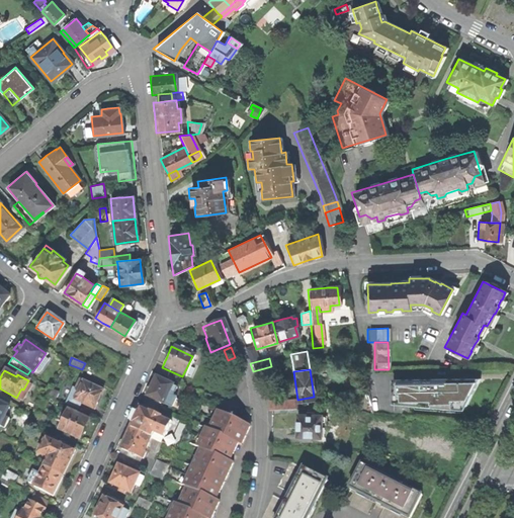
[(174,387),(154,378),(149,387),(145,397),(169,408),(173,398),(170,397),(174,387)]
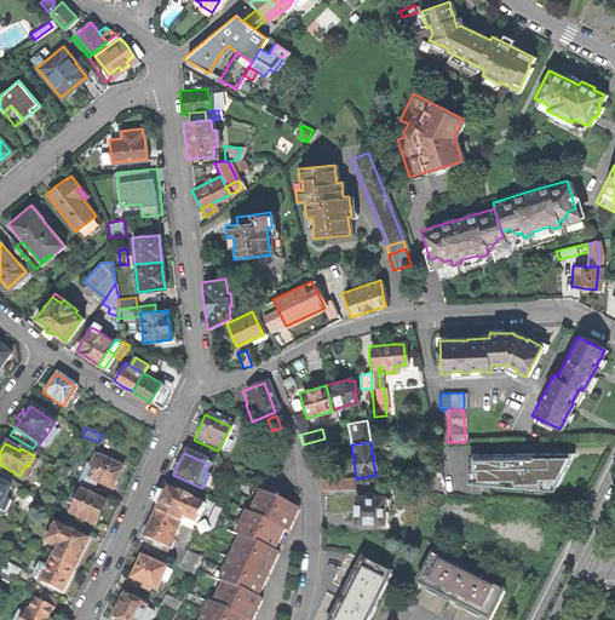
[(507,454),(466,454),(467,483),(494,486),(494,489),(539,493),(539,489),(549,491),(549,486),(555,486),(572,453),(507,454)]
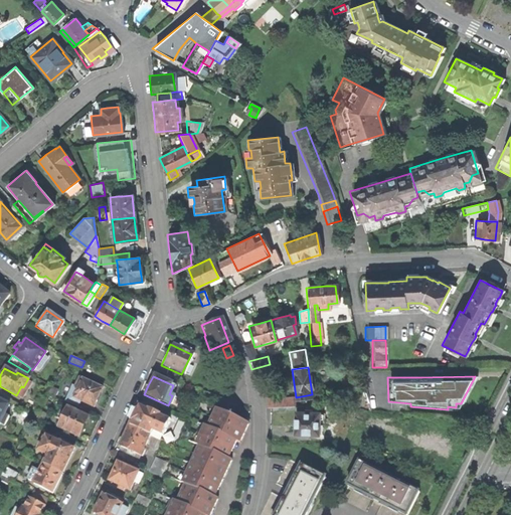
[(97,397),(101,388),(76,377),(73,386),(72,387),(75,388),(71,397),(79,401),(92,406),(97,397)]
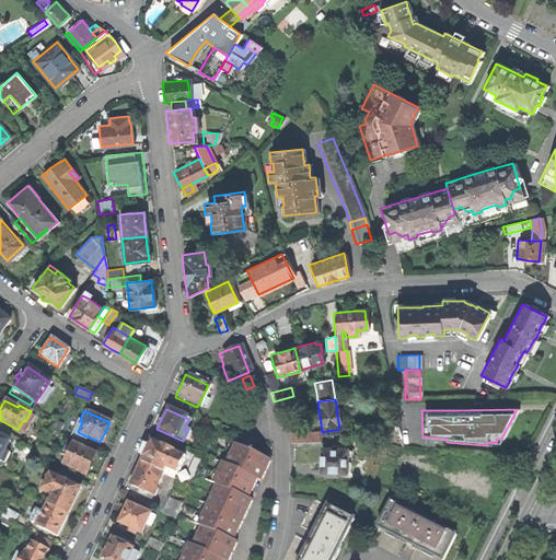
[(79,421),(80,420),(77,419),(69,436),(83,443),(87,436),(78,432),(82,422),(79,421)]
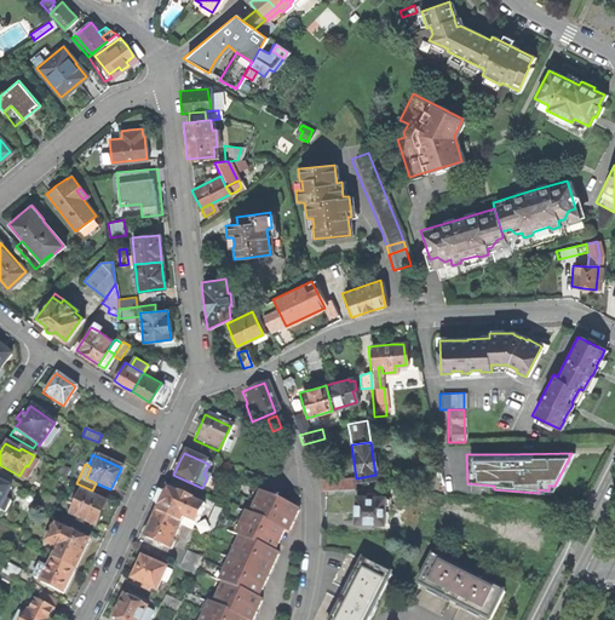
[(56,474),(64,477),(68,470),(59,465),(56,474)]
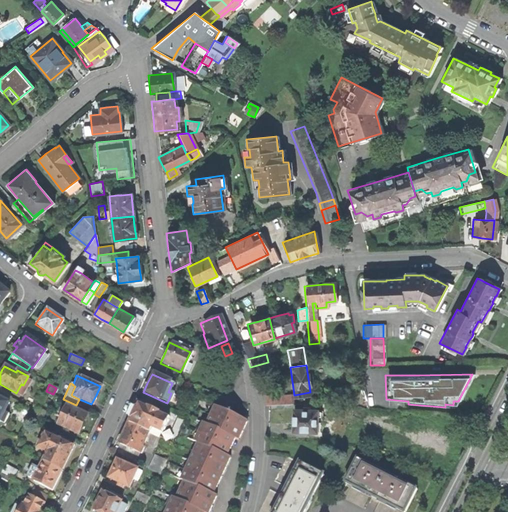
[(292,404),(292,394),(281,395),(281,397),(281,405),(292,404)]
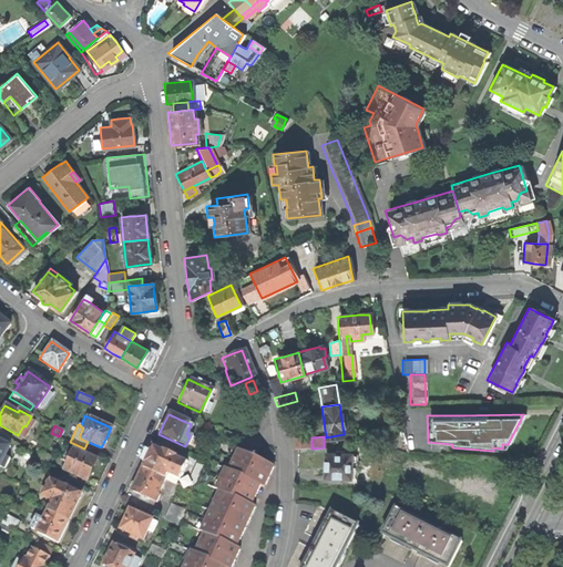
[(23,447),(38,454),(42,446),(28,439),(23,447)]
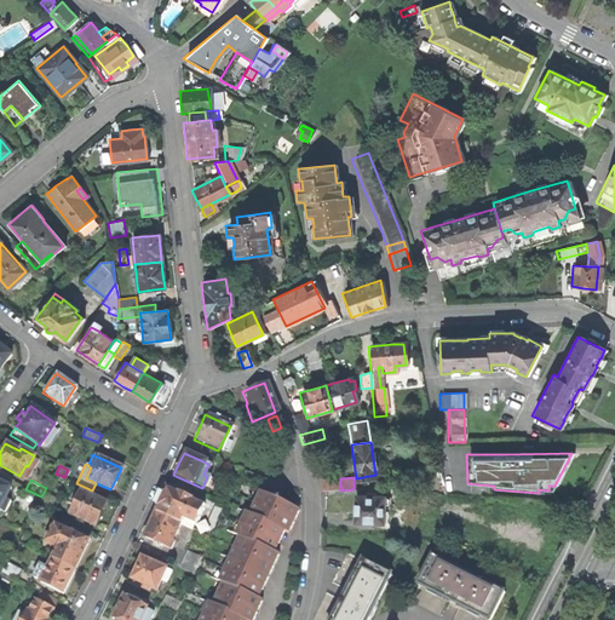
[(321,492),(340,491),(340,481),(321,482),(321,492)]
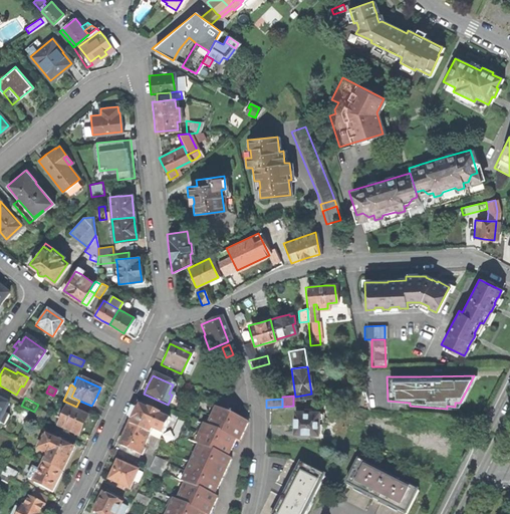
[(61,419),(66,408),(59,405),(54,416),(61,419)]
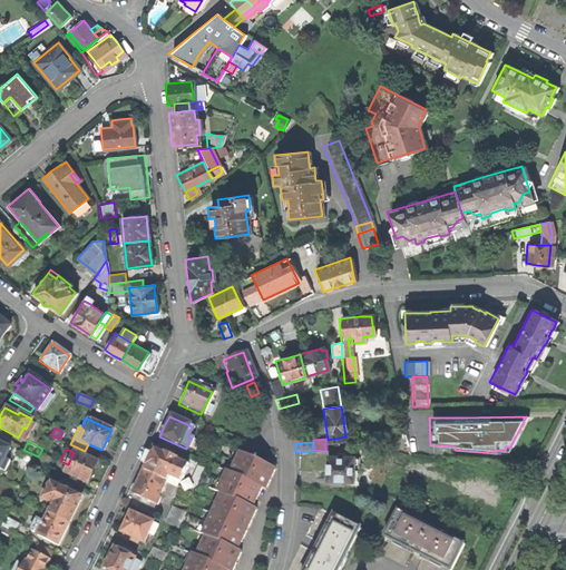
[(185,464),(150,449),(146,460),(140,471),(163,482),(165,478),(177,482),(185,464)]
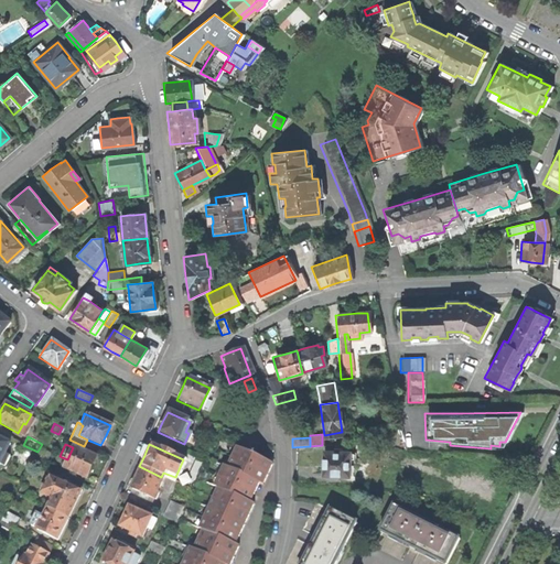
[(63,468),(85,479),(90,468),(95,457),(73,447),(67,459),(63,468)]
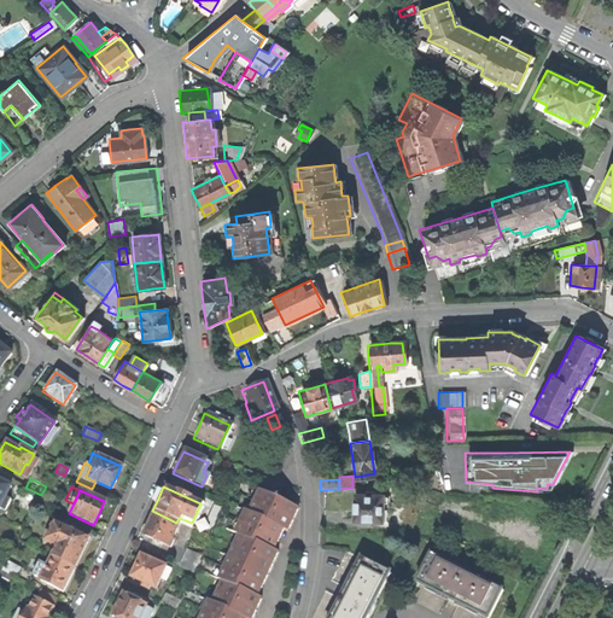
[(257,490),(246,513),(280,529),(284,530),(286,525),(292,513),(295,508),(257,490)]
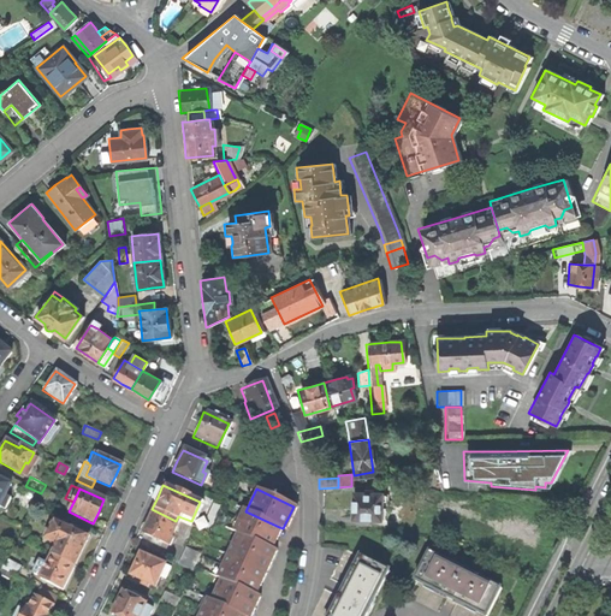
[(369,495),(353,493),(353,504),(351,520),(379,520),(379,505),(380,505),(380,493),(369,493),(369,495)]
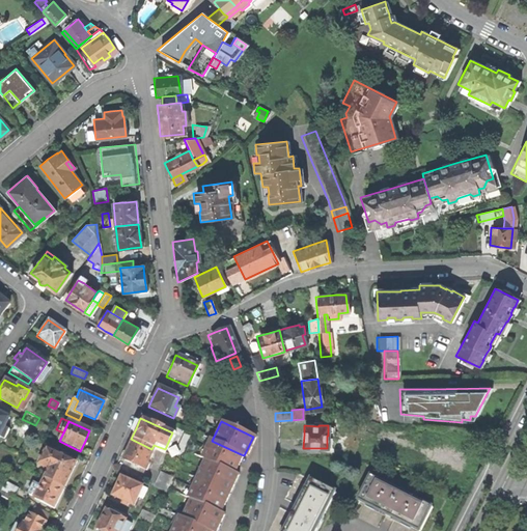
[(421,432),(415,440),(422,446),(428,439),(421,432)]
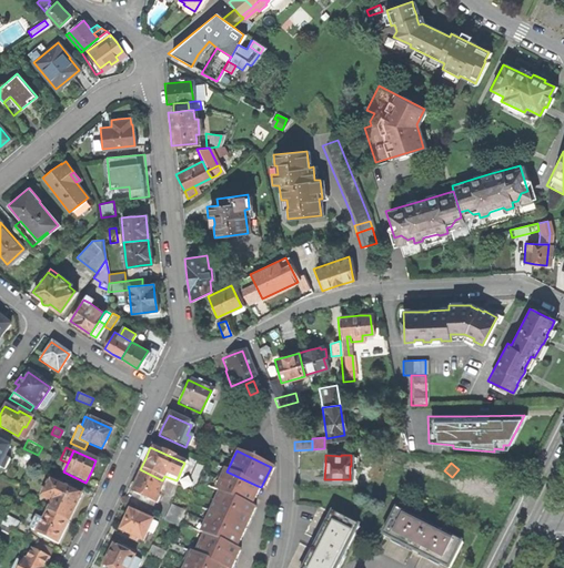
[(155,497),(162,480),(140,469),(134,482),(129,493),(153,504),(157,498),(155,497)]
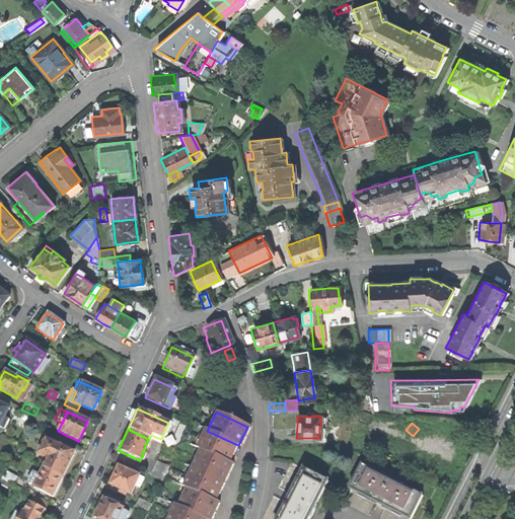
[(233,447),(235,444),(207,431),(203,429),(195,447),(199,449),(227,462),(230,455),(233,447)]
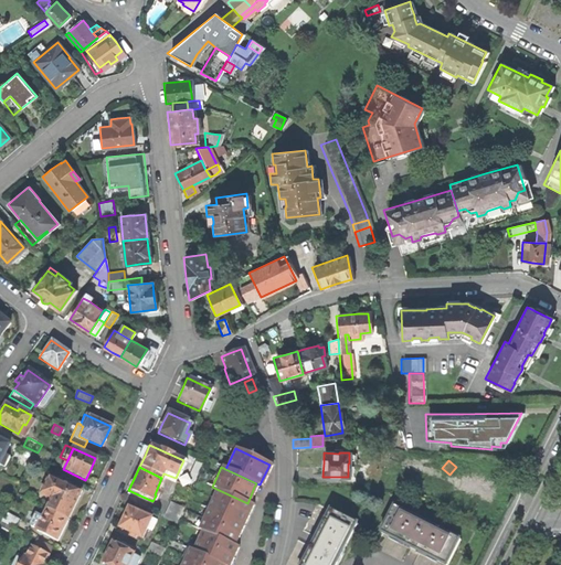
[(45,509),(66,520),(74,504),(80,491),(48,476),(39,494),(50,499),(45,509)]
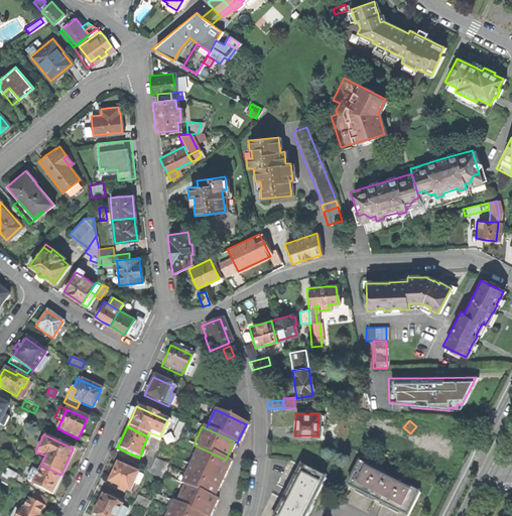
[(229,462),(226,460),(198,446),(179,484),(183,486),(212,499),(216,491),(219,483),(223,476),(226,469),(229,462)]
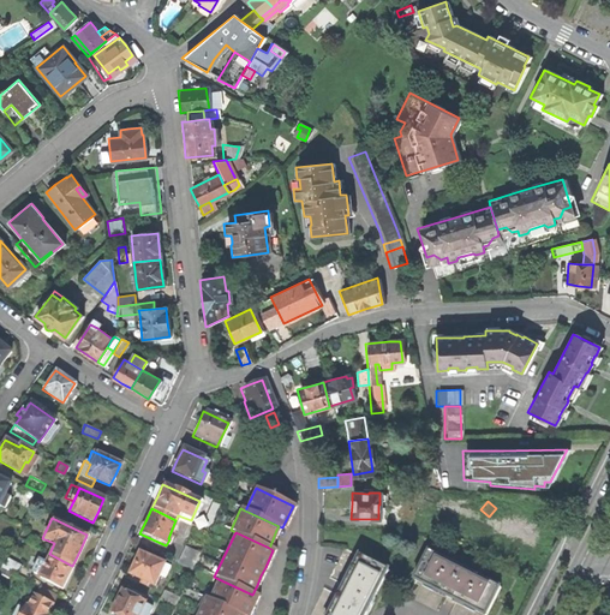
[(197,554),(183,548),(174,565),(189,571),(197,554)]
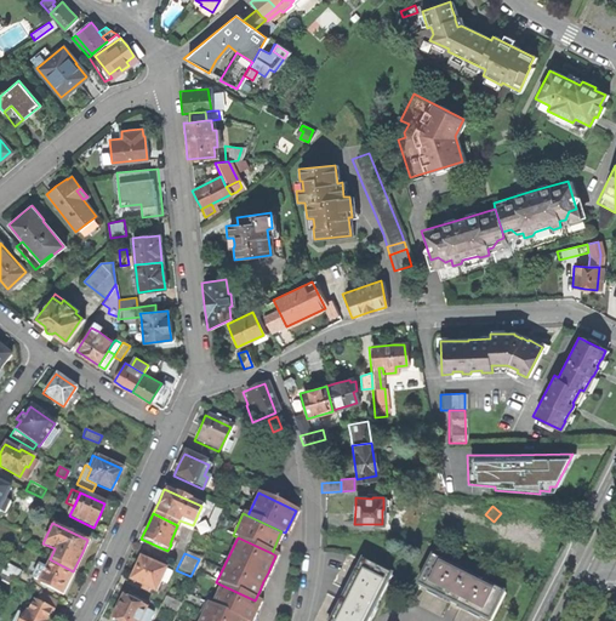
[(4,564),(20,573),(24,564),(7,556),(4,564)]
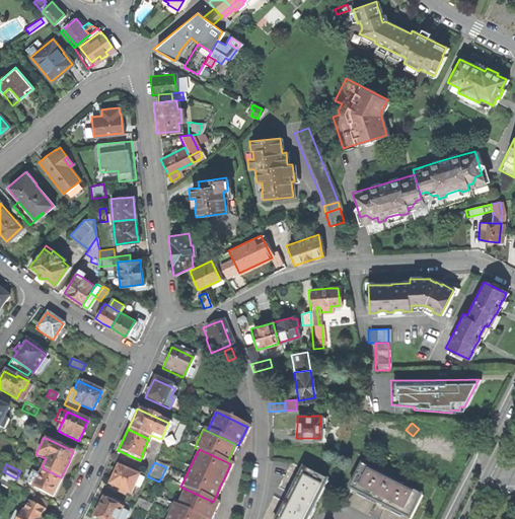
[(418,496),(359,465),(347,490),(348,490),(374,503),(375,503),(377,504),(380,505),(380,506),(406,518),(407,518),(419,496),(418,496)]
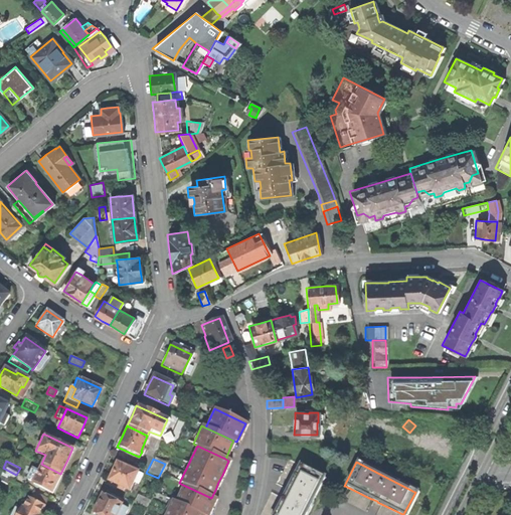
[(136,482),(140,476),(135,473),(115,463),(110,473),(106,481),(127,491),(132,480),(136,482)]
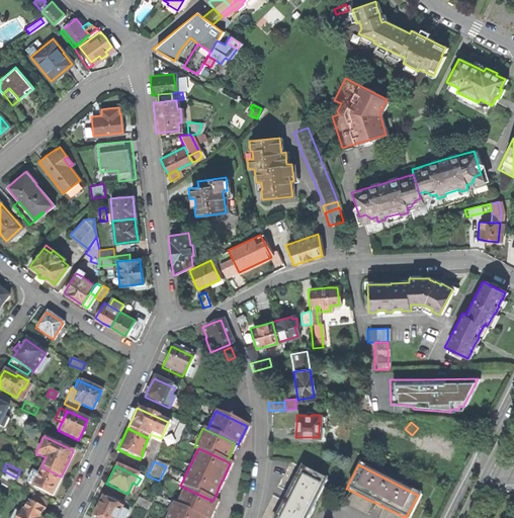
[(32,486),(31,487),(52,497),(57,487),(61,477),(41,466),(37,475),(32,486)]
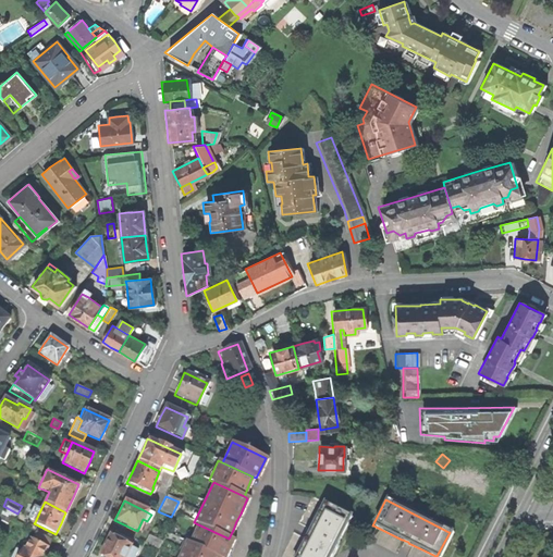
[(348,517),(348,516),(322,503),(322,504),(322,505),(308,532),(308,533),(307,535),(306,537),(305,537),(295,556),(327,556),(347,517),(348,517)]
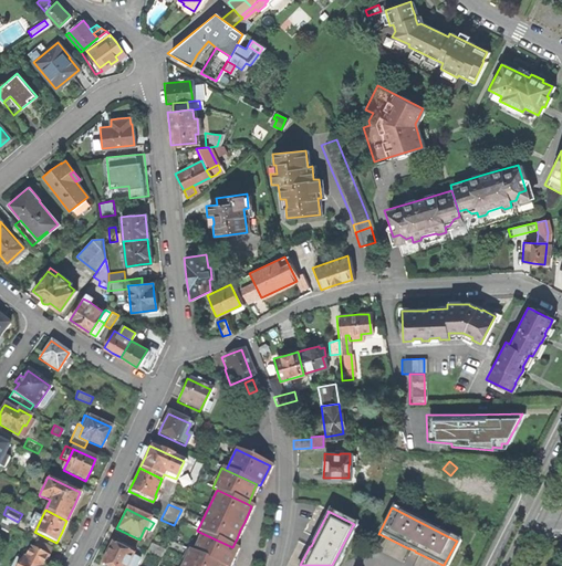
[(0,520),(0,522),(14,528),(18,522),(3,514),(0,520)]
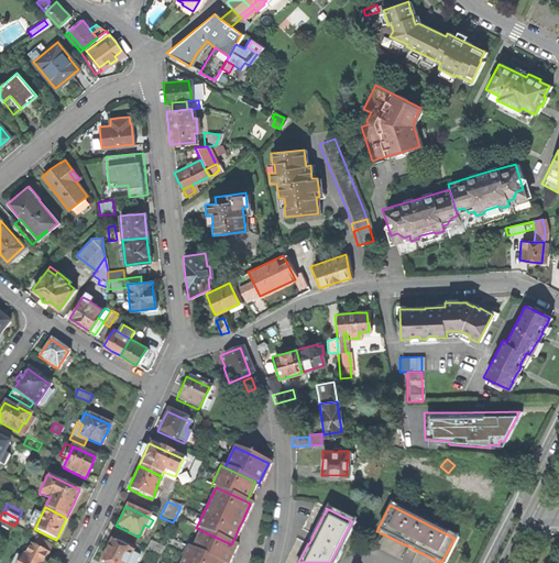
[(35,528),(41,516),(34,512),(29,525),(35,528)]
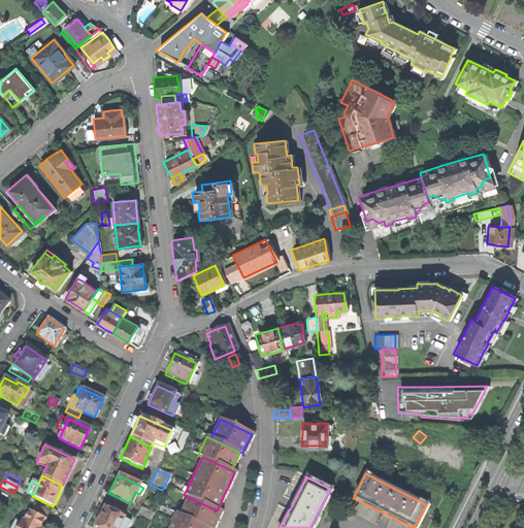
[(220,512),(217,510),(188,497),(178,516),(205,527),(213,527),(215,525),(219,515),(220,512)]
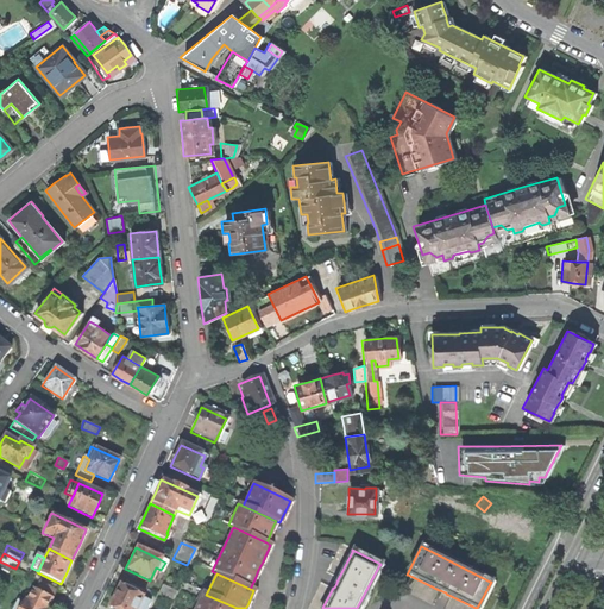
[(143,608),(146,602),(140,598),(142,596),(139,595),(140,592),(129,586),(126,589),(119,585),(112,597),(107,608),(109,608),(108,608),(143,608)]
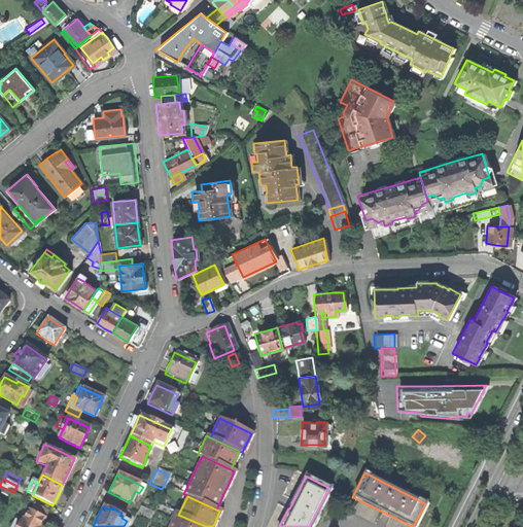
[(150,514),(138,507),(135,515),(147,521),(150,514)]
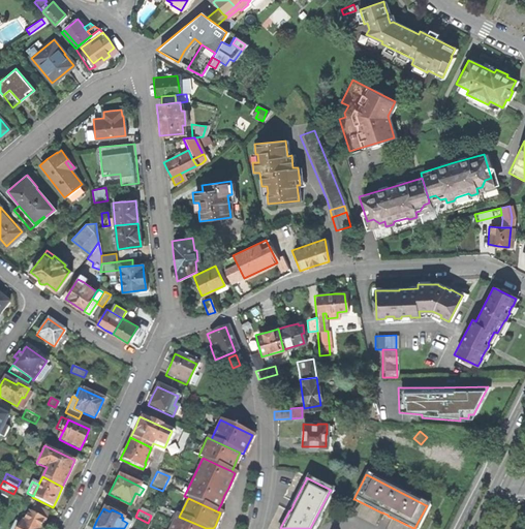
[(24,523),(35,528),(38,528),(43,520),(29,512),(24,523)]
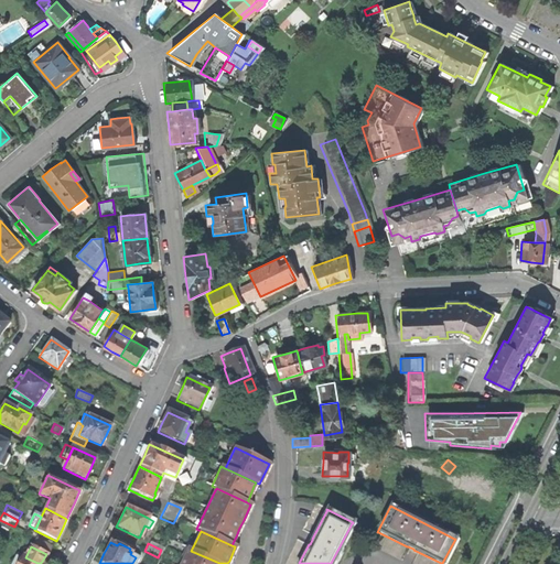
[(219,563),(191,551),(187,549),(180,563),(219,563)]
